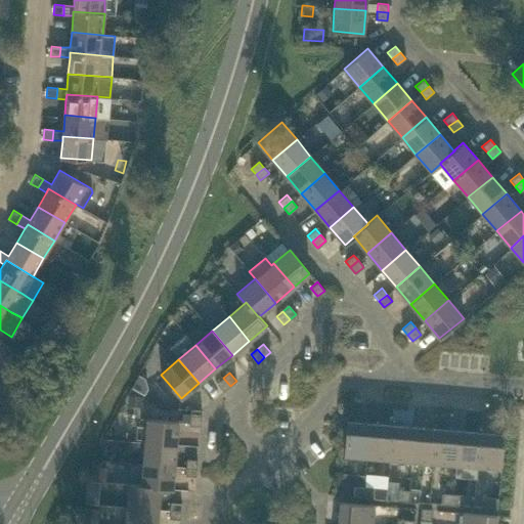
[(224,391),(230,386),(223,378),(217,383),(224,391)]
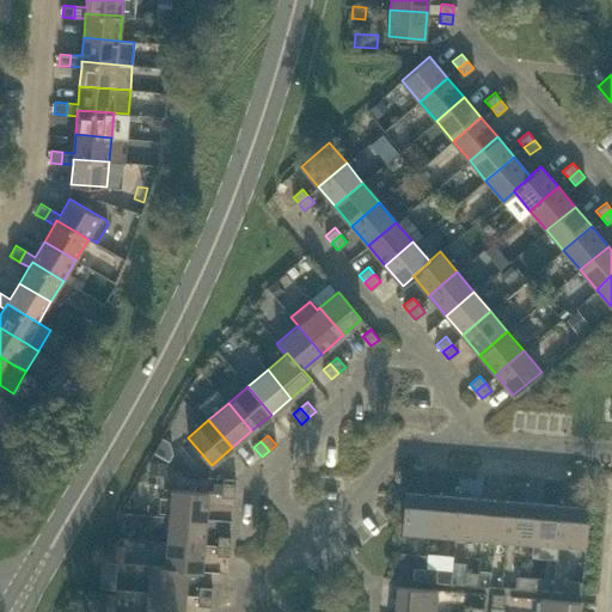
[(234,489),(236,479),(222,478),(222,488),(234,489)]
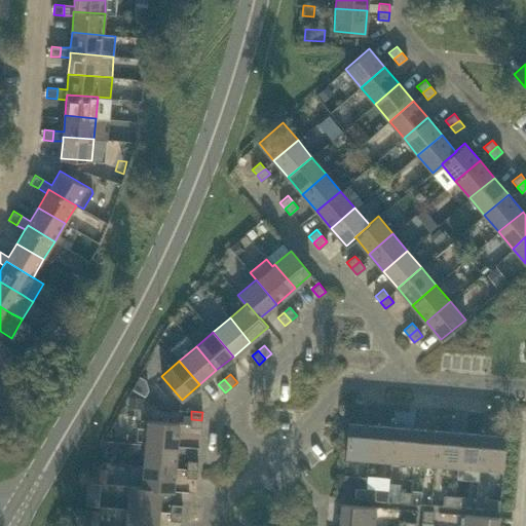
[(201,427),(201,420),(191,419),(190,427),(201,427)]
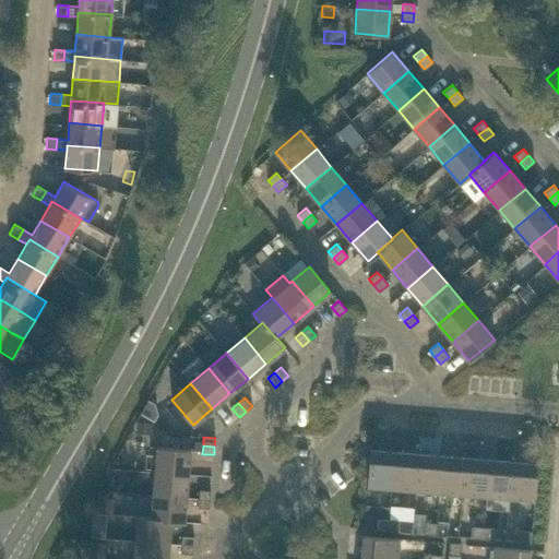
[(188,474),(190,449),(156,447),(155,472),(188,474)]
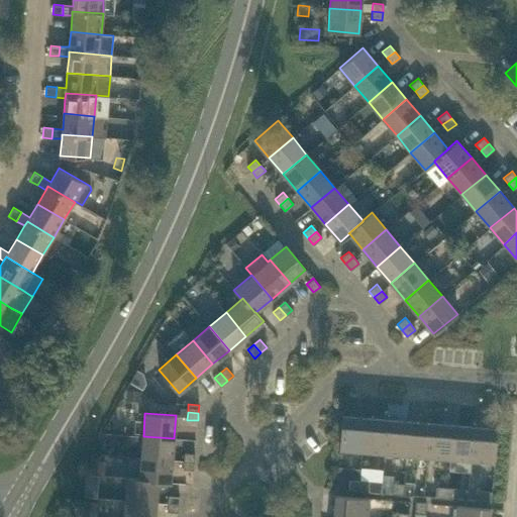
[(362,450),(365,417),(342,415),(339,448),(362,450)]
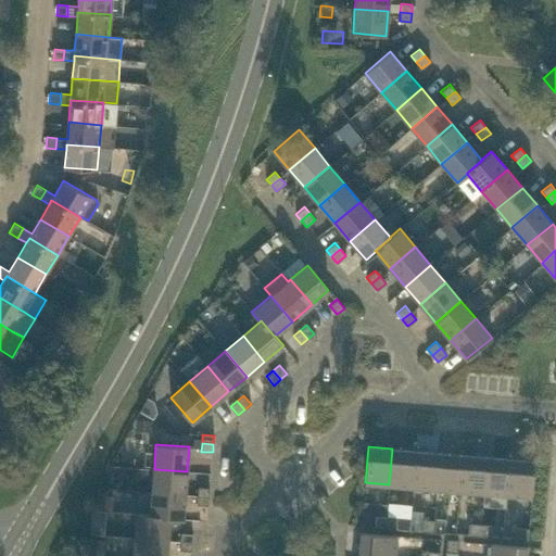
[(413,487),(416,451),(392,449),(389,484),(413,487)]
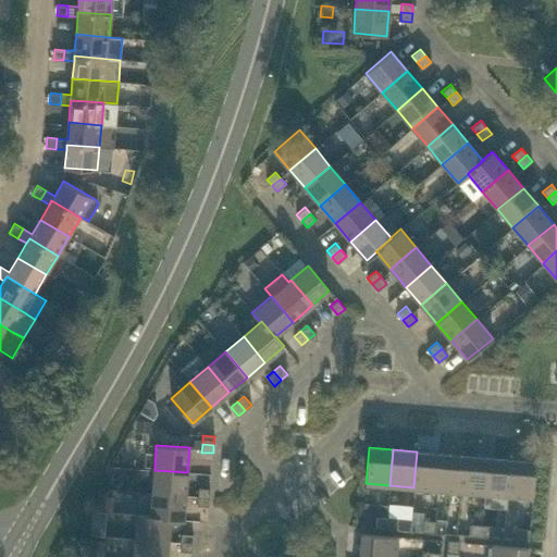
[(436,490),(440,454),(417,452),(413,487),(436,490)]
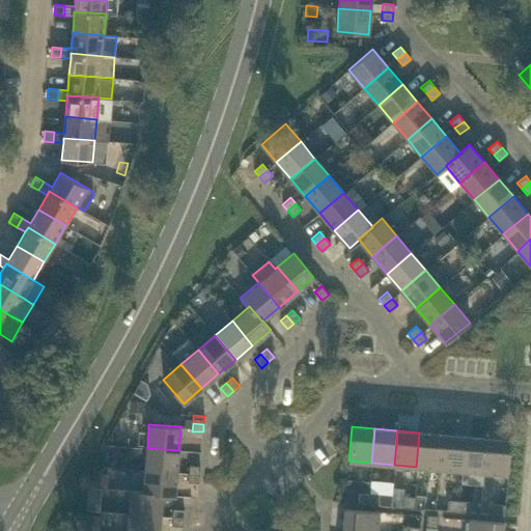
[(439,469),(442,435),(419,432),(416,467),(439,469)]
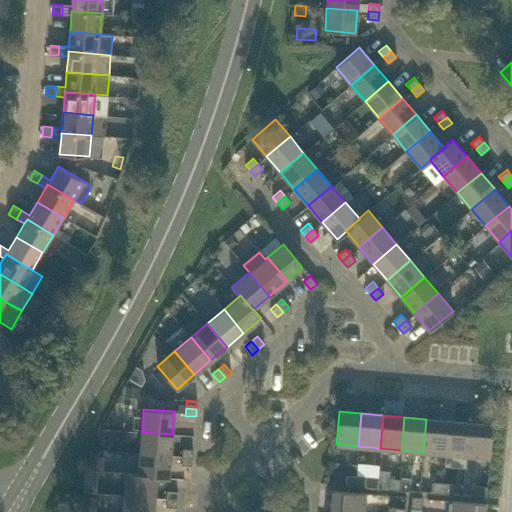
[(444,453),(447,421),(426,419),(423,452),(444,453)]
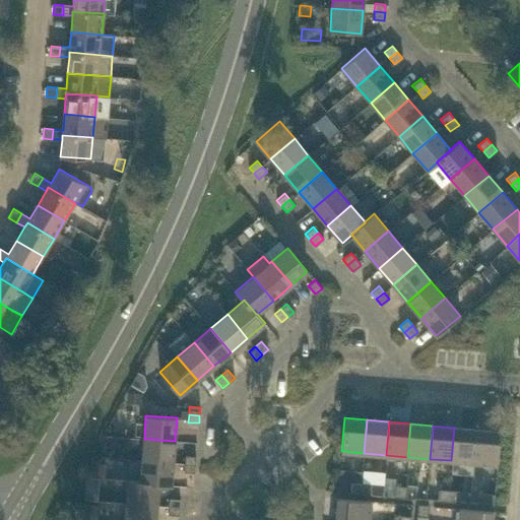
[(473,462),(476,429),(454,428),(451,460),(473,462)]
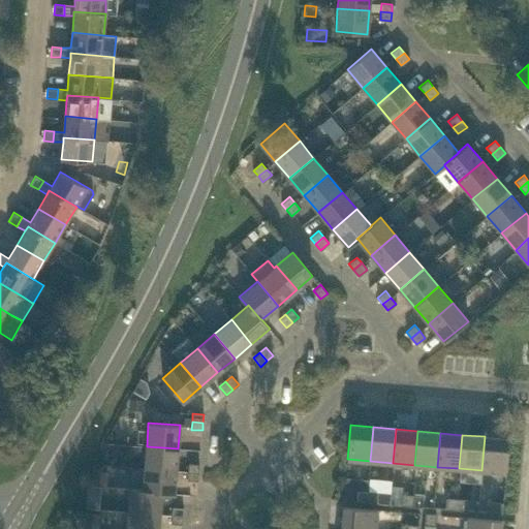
[(505,472),(507,438),(485,436),(481,470),(505,472)]
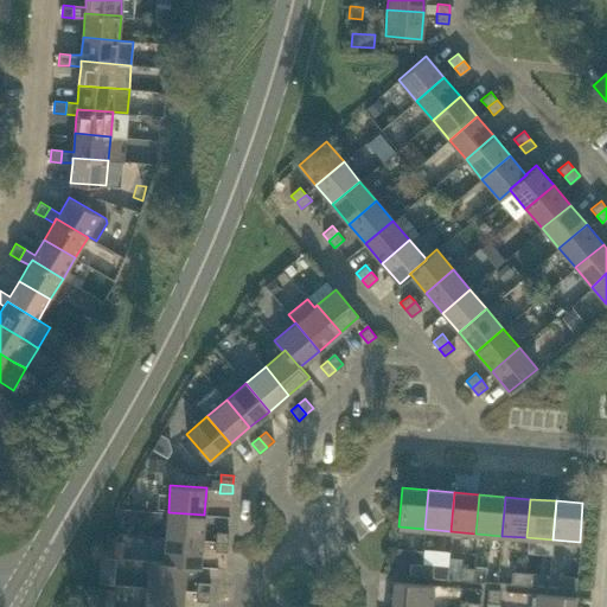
[(202,541),(204,515),(168,512),(166,537),(202,541)]
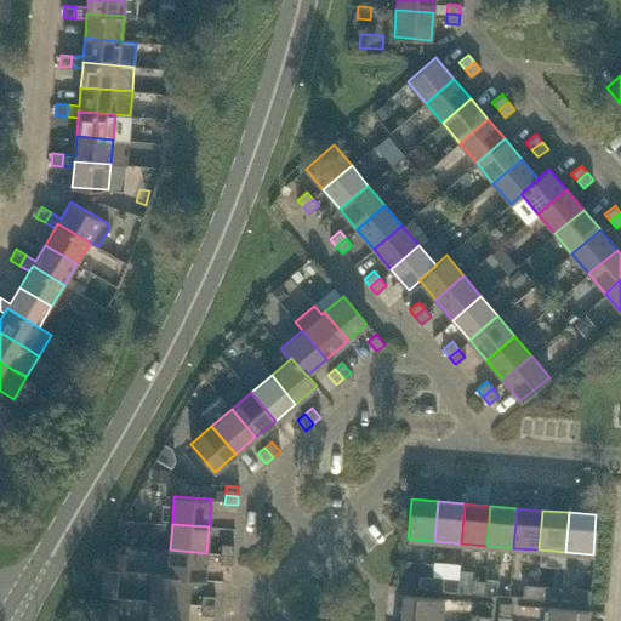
[(233,556),(234,546),(221,545),(221,554),(233,556)]
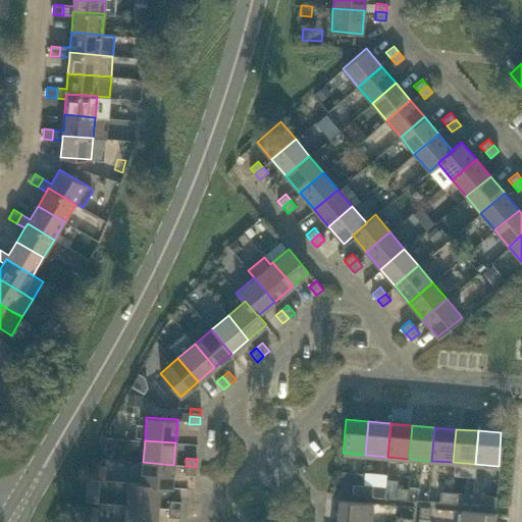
[(171,487),(173,465),(143,462),(141,482),(141,484),(159,485),(159,486),(171,487)]
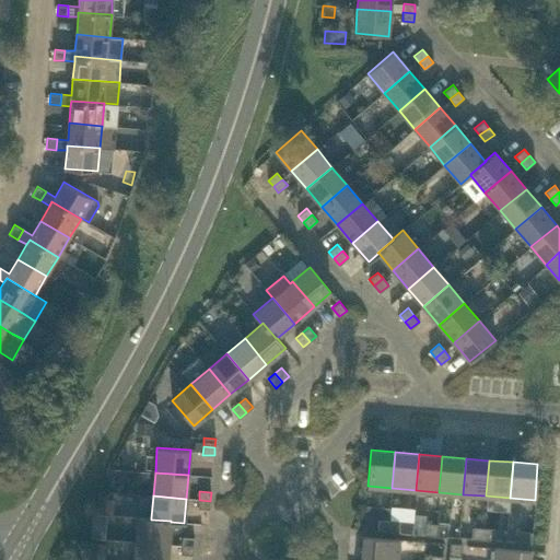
[(210,509),(210,501),(199,500),(198,509),(210,509)]
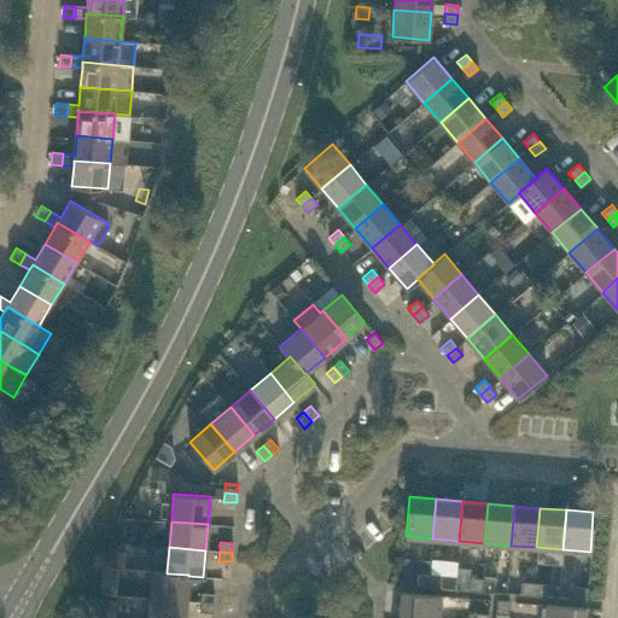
[(115,594),(117,567),(117,566),(104,566),(101,594),(115,594)]
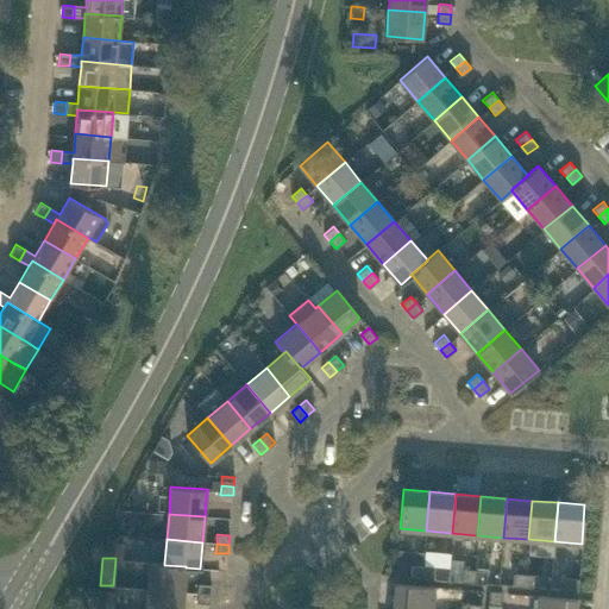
[(164,565),(164,563),(150,563),(148,589),(184,592),(186,567),(186,566),(164,565)]
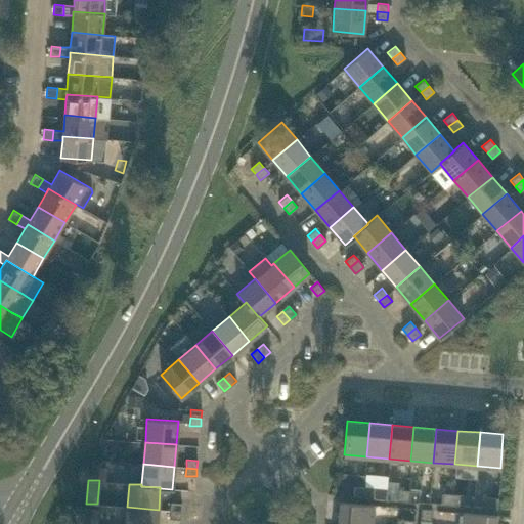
[(363,497),(364,486),(354,485),(353,496),(363,497)]
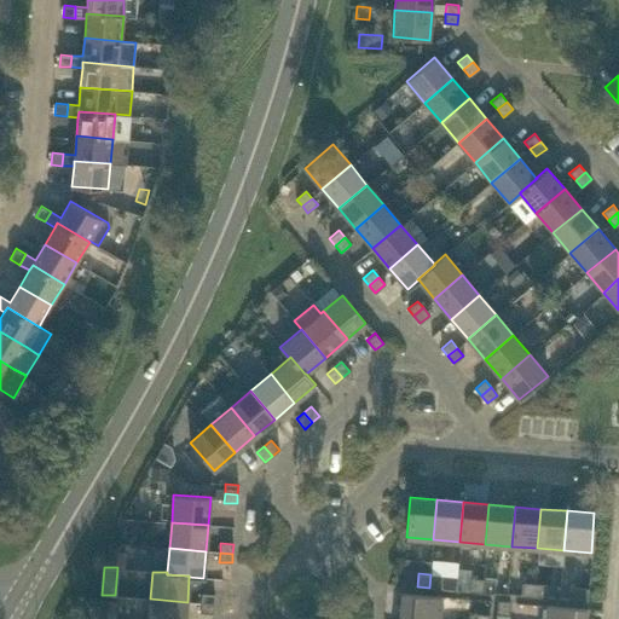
[(431,574),(429,588),(443,589),(444,576),(431,574)]
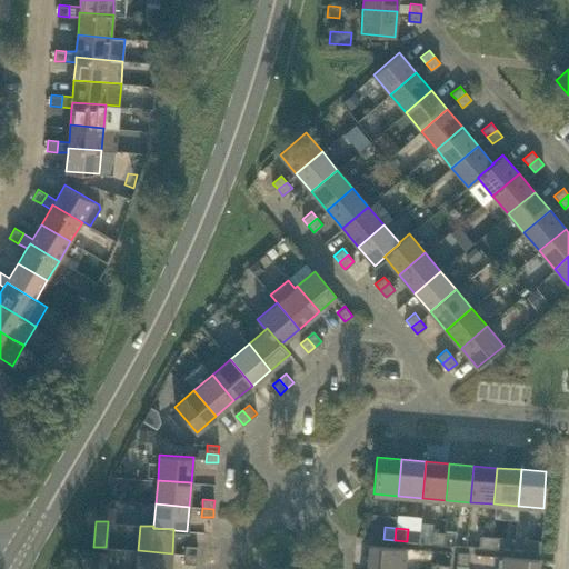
[(443,532),(435,531),(419,530),(419,542),(442,545),(443,532)]
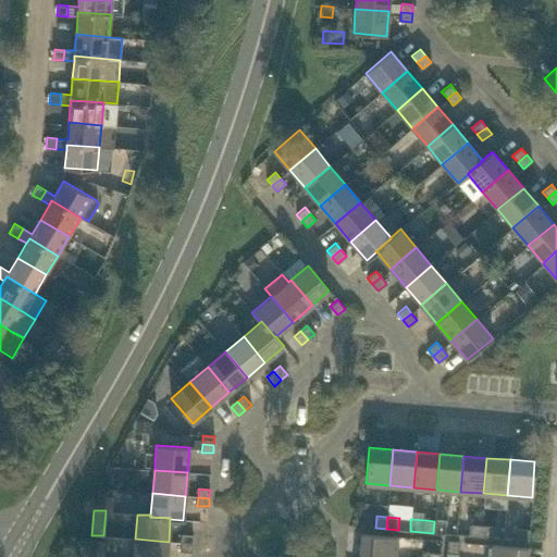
[(434,521),(433,533),(444,533),(444,522),(434,521)]
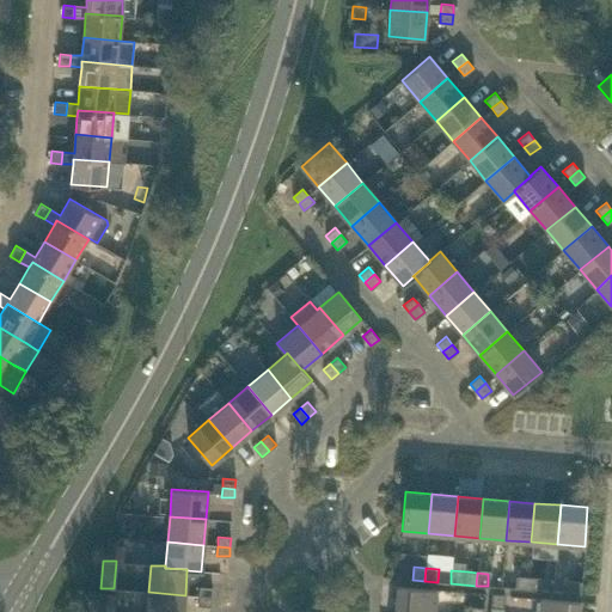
[(528,577),(516,576),(502,575),(502,587),(527,589),(528,577)]
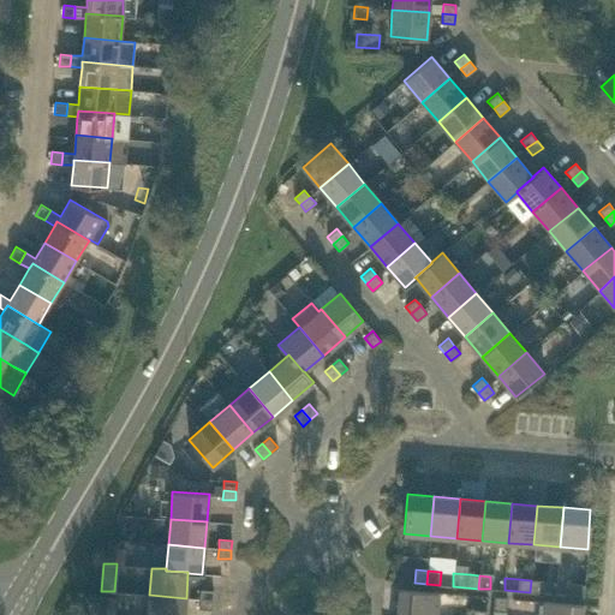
[(531,580),(530,592),(543,593),(544,581),(531,580)]
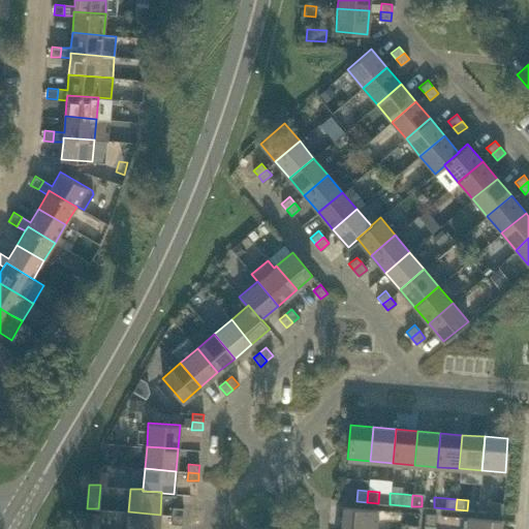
[(501,514),(502,502),(494,502),(493,512),(501,514)]
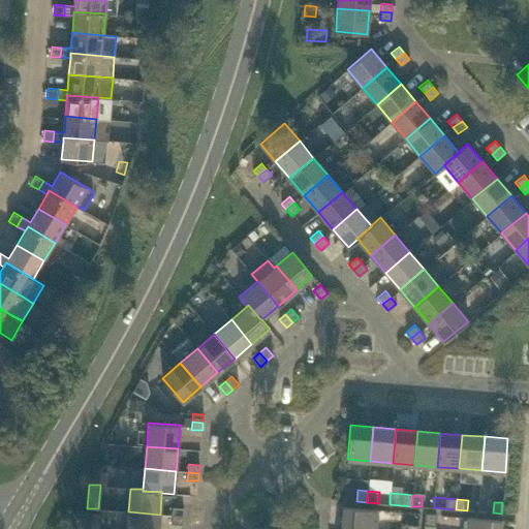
[(375,528),(377,509),(343,506),(341,528),(375,528)]
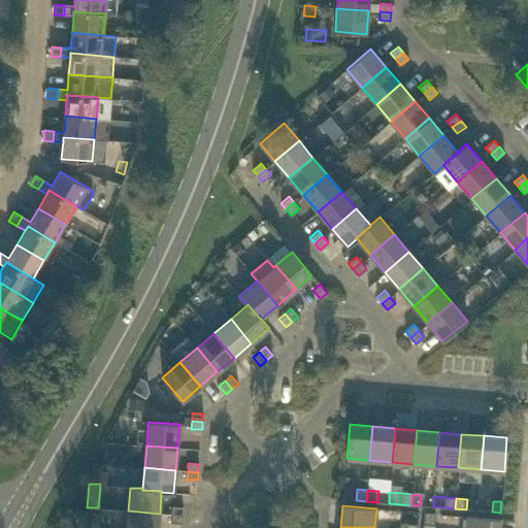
[(183,516),(183,507),(172,506),(171,515),(183,516)]
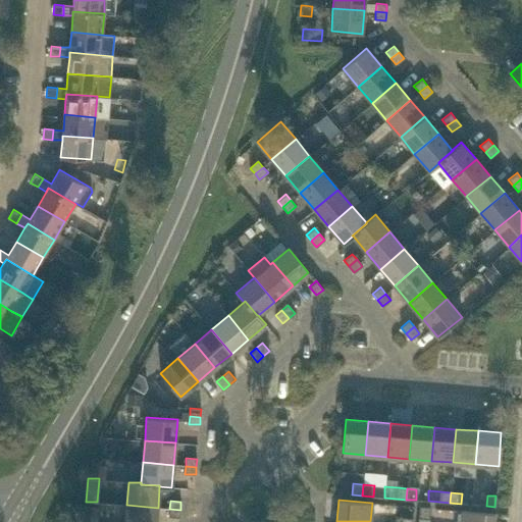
[(156,521),(158,508),(126,505),(124,521),(156,521)]
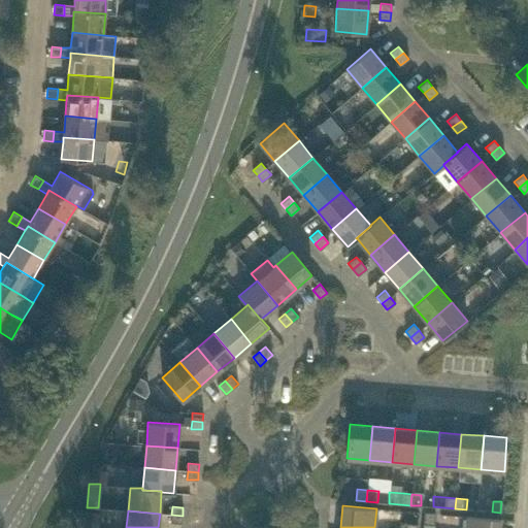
[(424,524),(434,525),(435,513),(425,513),(424,524)]
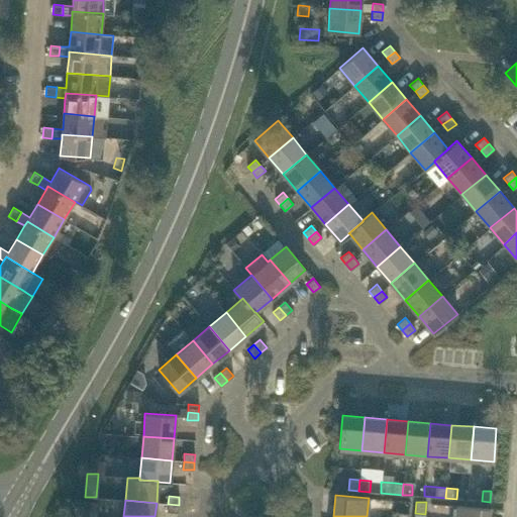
[(178,512),(179,505),(168,504),(167,512),(178,512)]
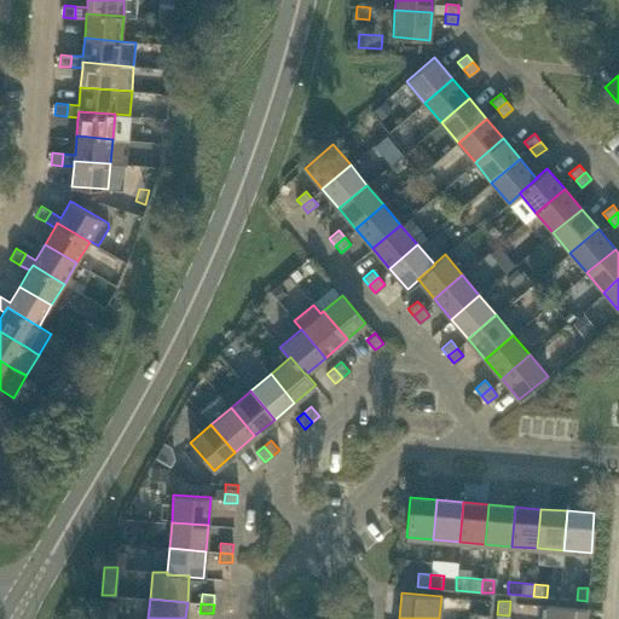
[(584,618),(586,608),(547,605),(544,618),(584,618)]
